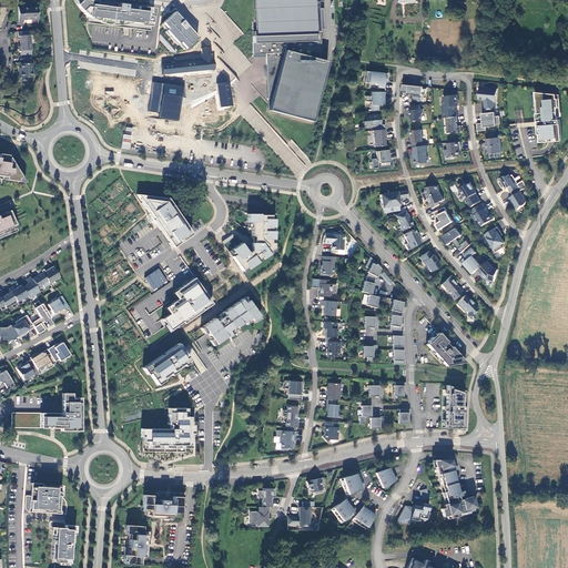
[(154,23),(156,9),(84,0),(79,6),(81,9),(85,13),(89,16),(91,18),(134,23),(143,24),(143,22),(154,23)]
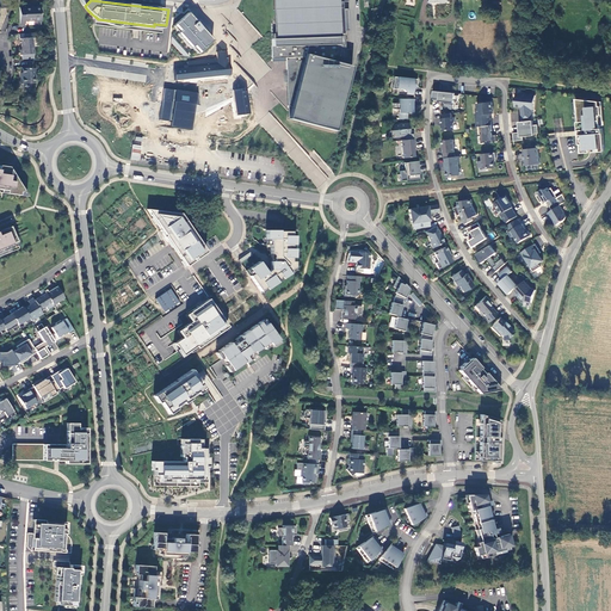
[(272,0),(275,39),(275,45),(271,45),(272,59),(285,59),(288,106),(291,107),(290,112),(288,119),(334,131),(352,67),(345,65),(344,1),(338,1),(338,0),(272,0)]
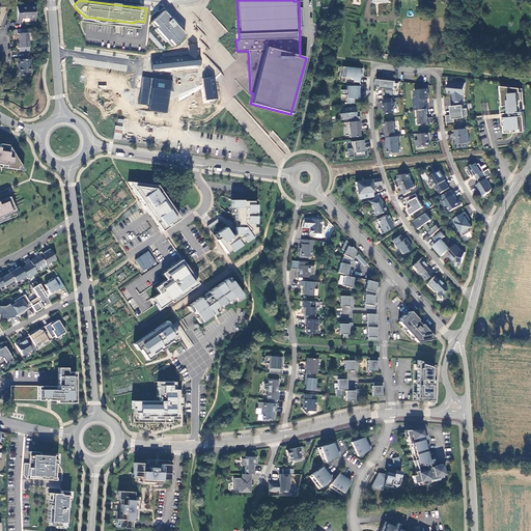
[(15,7),(17,22),(21,21),(21,19),(34,18),(33,6),(26,7),(26,6),(15,7)]
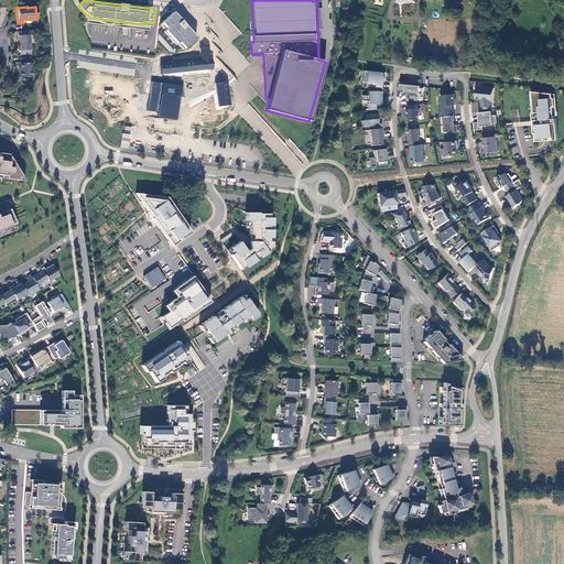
[(198,38),(176,12),(164,23),(170,29),(167,31),(180,44),(182,43),(187,49),(198,38)]
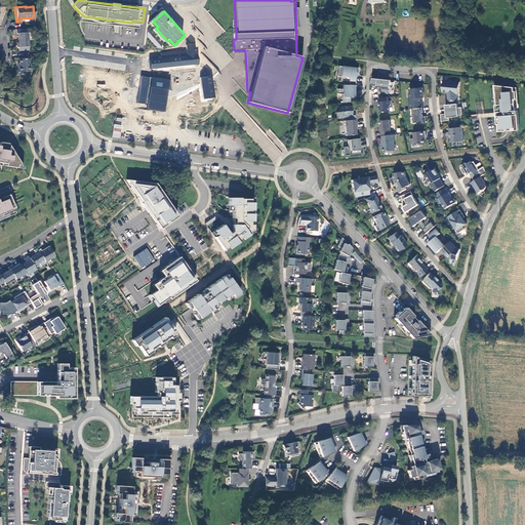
[(28,33),(30,33),(30,29),(15,30),(16,34),(17,34),(18,43),(16,43),(16,47),(17,47),(29,46),(28,33)]
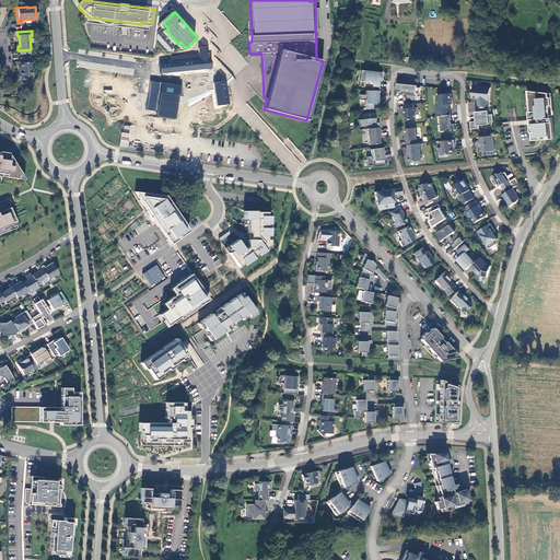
[(178,44),(166,31),(165,32),(176,46),(178,44)]
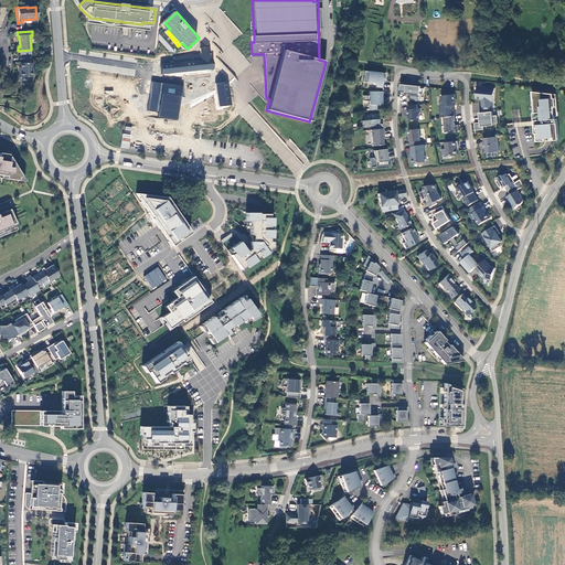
[(172,52),(177,53),(161,35),(160,40),(172,52)]
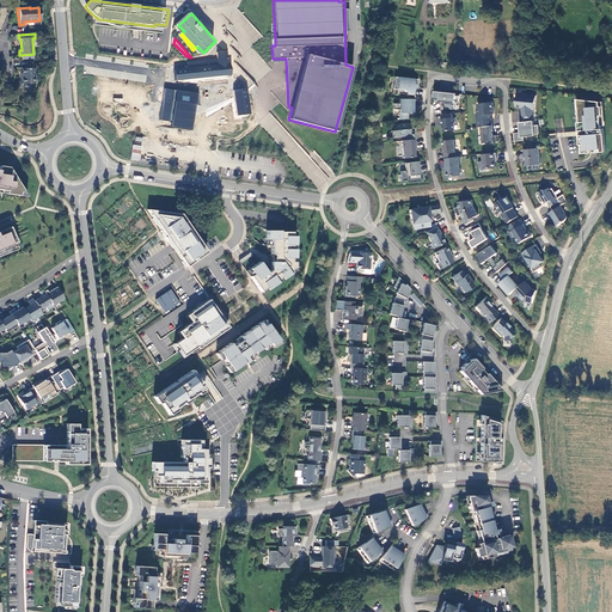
[(227,63),(226,51),(224,51),(216,53),(218,63),(213,65),(213,59),(188,61),(189,68),(176,69),(176,80),(231,75),(230,63),(227,63)]
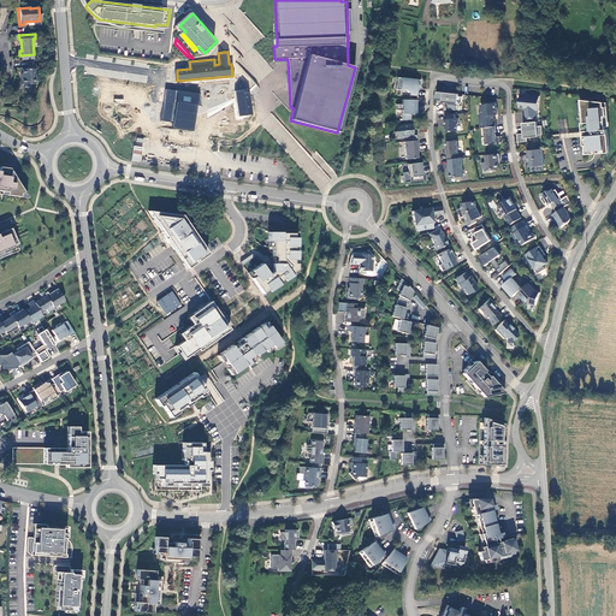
[(34,84),(34,69),(22,69),(22,78),(21,77),(21,84),(34,84)]
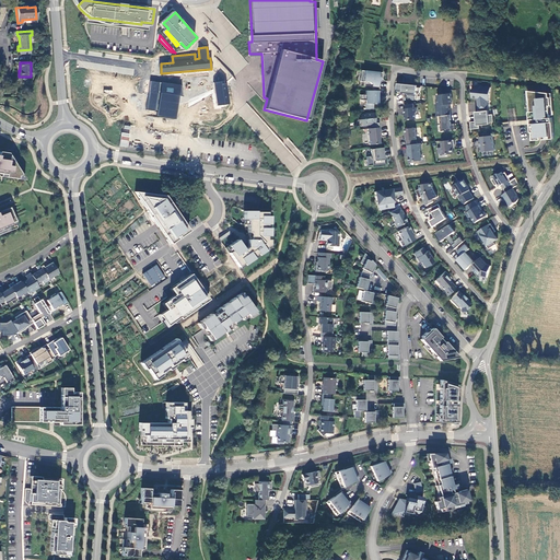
[(372,86),(378,88),(380,80),(378,80),(378,78),(382,78),(383,72),(361,70),(360,81),(365,82),(365,84),(372,84),(372,86)]
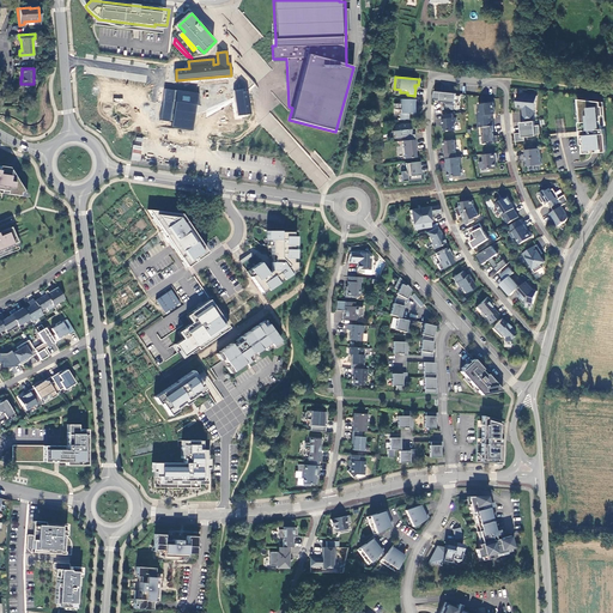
[(173,127),(194,131),(199,93),(165,89),(161,120),(174,122),(173,127)]
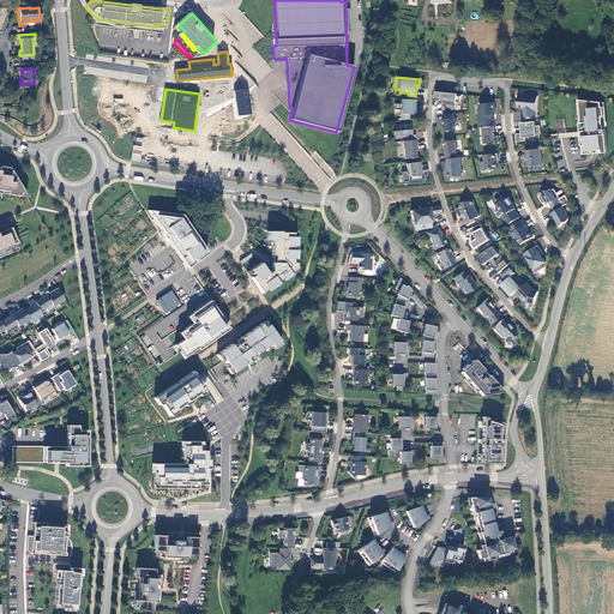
[(236,116),(250,114),(246,89),(233,91),(236,116)]
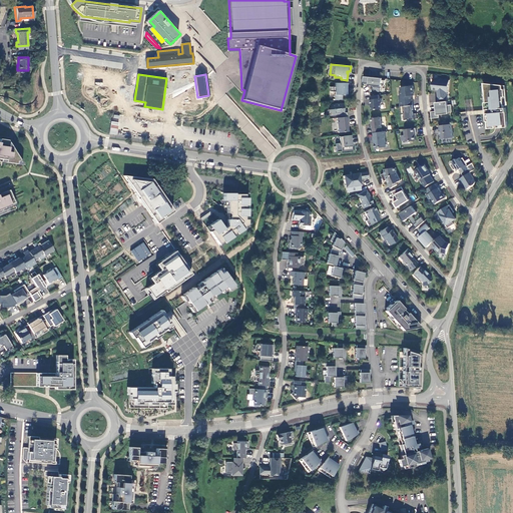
[(372,85),(373,87),(381,88),(382,84),(385,85),(385,80),(382,80),(382,78),(365,76),(364,84),(369,84),(369,85),(372,85)]
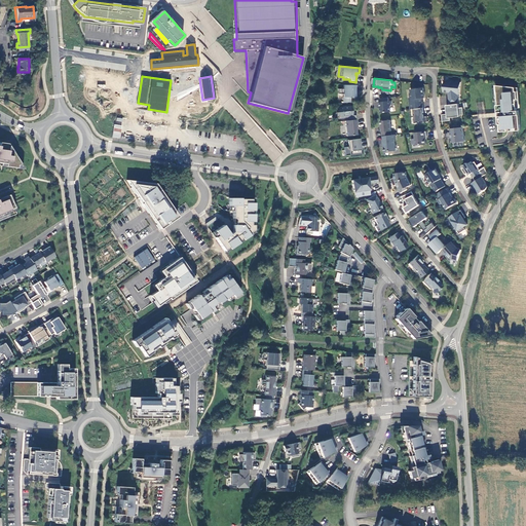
[(451,96),(449,96),(450,105),(459,104),(458,95),(459,95),(461,82),(445,80),(444,91),(449,92),(451,92),(452,94),(451,96)]
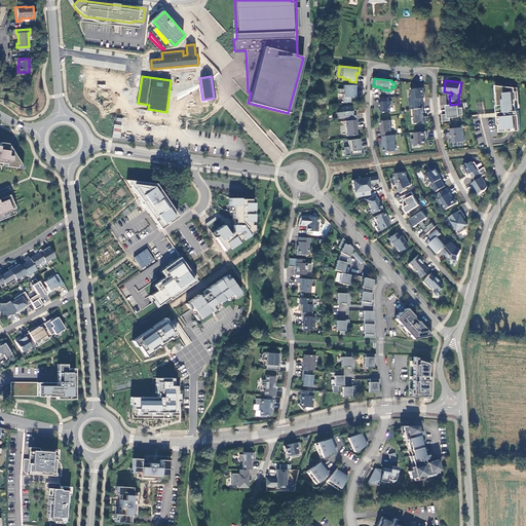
[(343,95),(343,103),(350,103),(350,98),(357,98),(358,92),(354,92),(354,90),(355,90),(355,85),(343,85),(343,89),(338,89),(338,95),(343,95)]
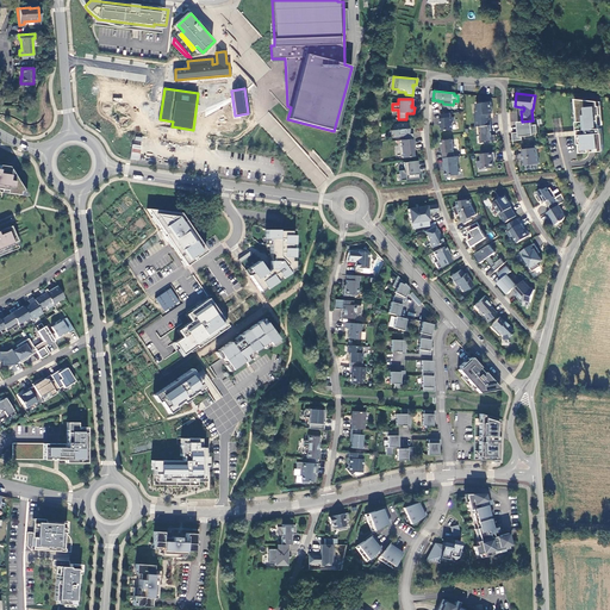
[(578,109),(579,122),(577,122),(578,131),(583,130),(584,135),(578,135),(579,154),(604,151),(602,129),(601,129),(599,116),(601,116),(599,101),(574,99),(576,109),(578,109)]
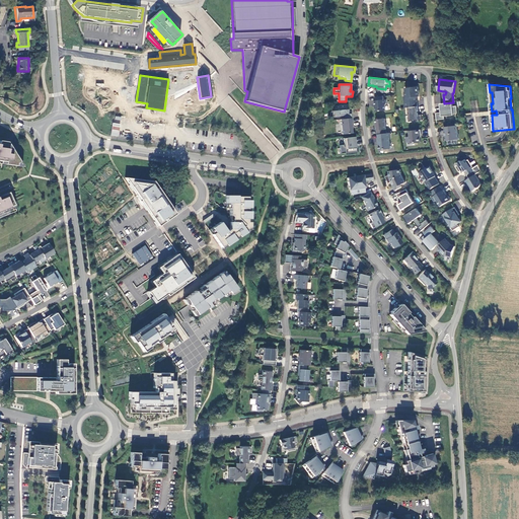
[(405,107),(406,107),(418,106),(417,97),(419,96),(418,87),(405,88),(406,96),(404,96),(405,107)]
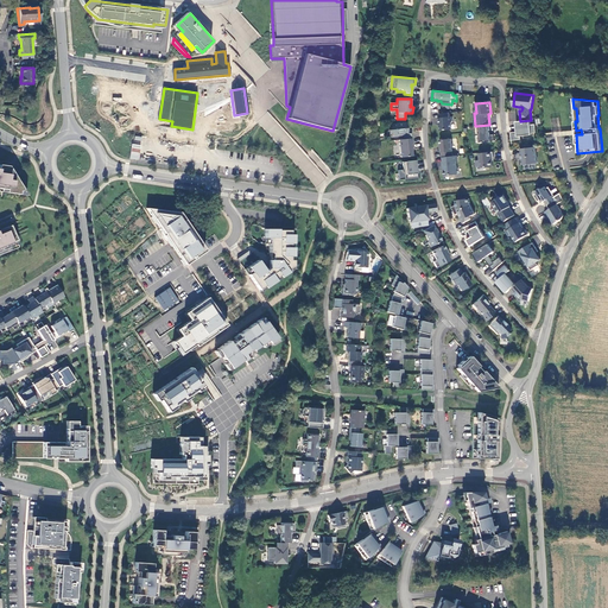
[(450,113),(439,114),(441,126),(439,126),(441,131),(453,130),(451,124),(453,122),(453,116),(450,118),(450,113)]
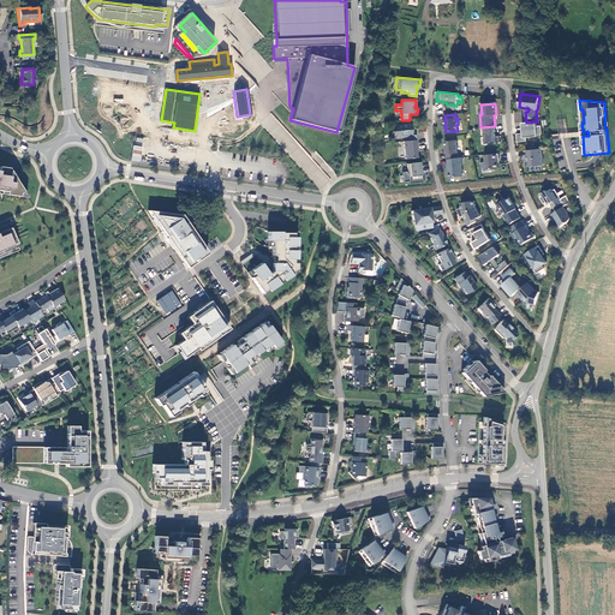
[(517,135),(518,142),(527,142),(526,138),(536,137),(536,135),(542,135),(542,126),(537,126),(537,121),(526,123),(523,123),(523,129),(524,129),(524,133),(523,133),(517,135)]
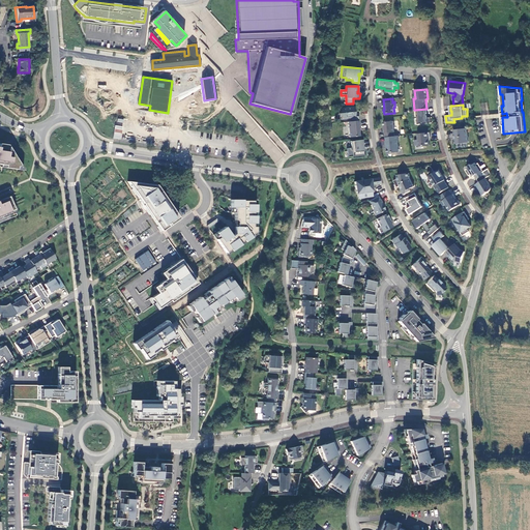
[(351,121),(359,120),(359,116),(355,116),(354,107),(342,108),(340,114),(343,118),(351,117),(351,121)]
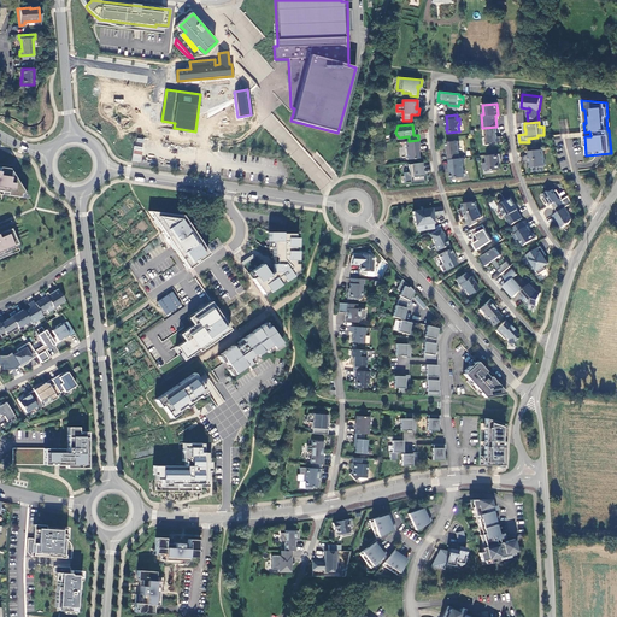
[(497,127),(483,128),(483,137),(487,137),(488,145),(503,142),(501,136),(498,136),(497,136),(497,133),(498,133),(497,127)]
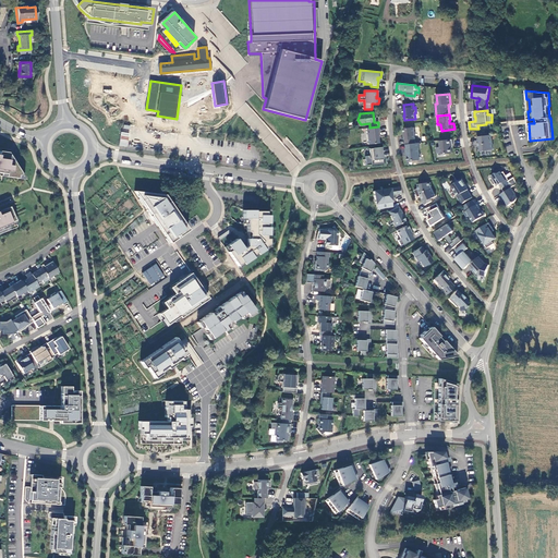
[(378,126),(370,128),(366,129),(367,145),(378,143),(377,132),(379,132),(378,126)]
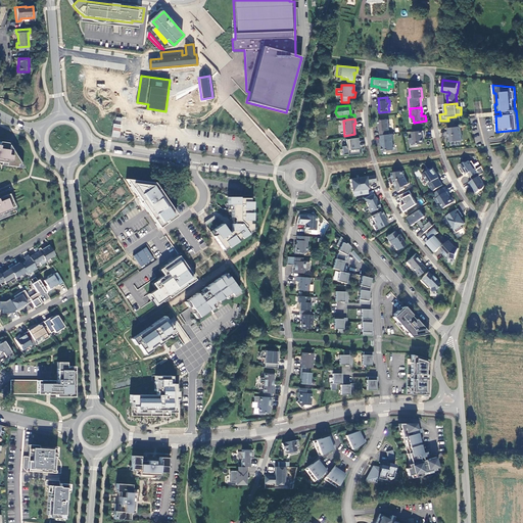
[(381,135),(390,135),(388,120),(379,121),(379,127),(379,132),(380,132),(381,135)]
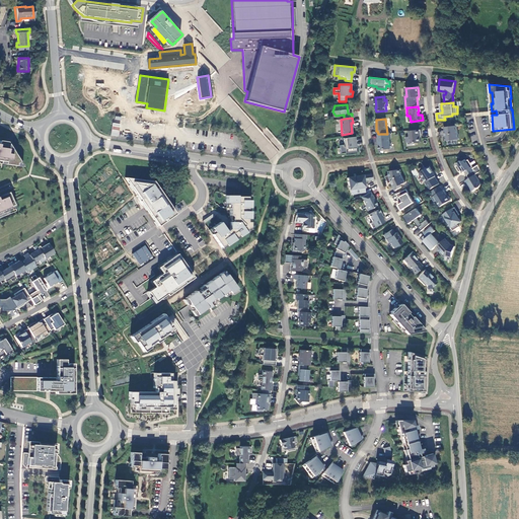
[(459,139),(457,126),(445,127),(446,136),(443,136),(444,141),(459,139)]
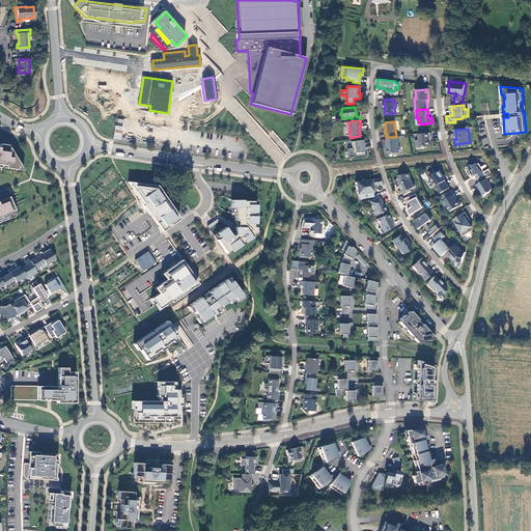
[(420,147),(430,145),(429,137),(431,137),(430,133),(419,134),(420,147)]
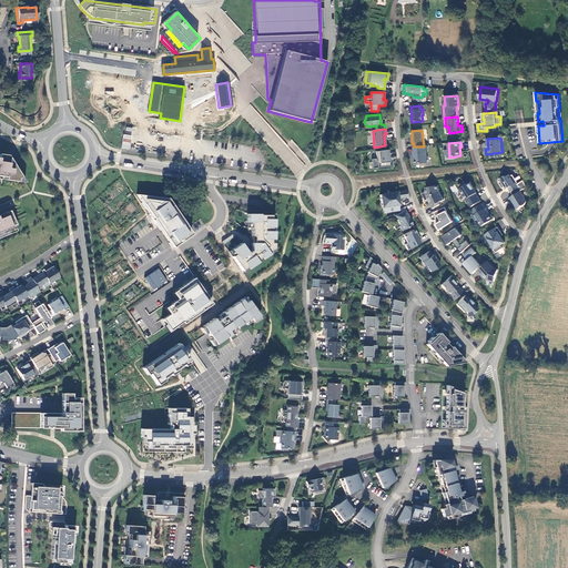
[(427,145),(424,146),(414,146),(415,151),(414,151),(414,156),(415,156),(415,159),(415,164),(427,163),(426,151),(427,150),(427,145)]
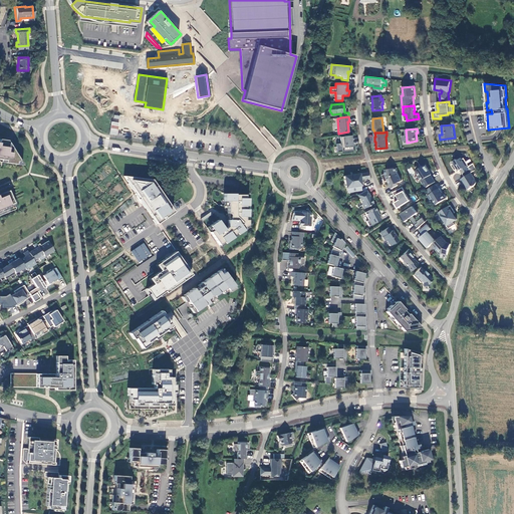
[(339,137),(341,152),(352,151),(351,140),(343,141),(343,137),(339,137)]
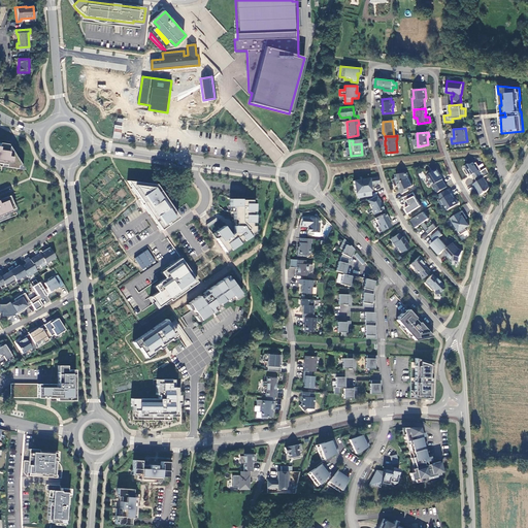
[(24,169),(8,143),(0,141),(0,162),(6,164),(6,166),(24,169)]
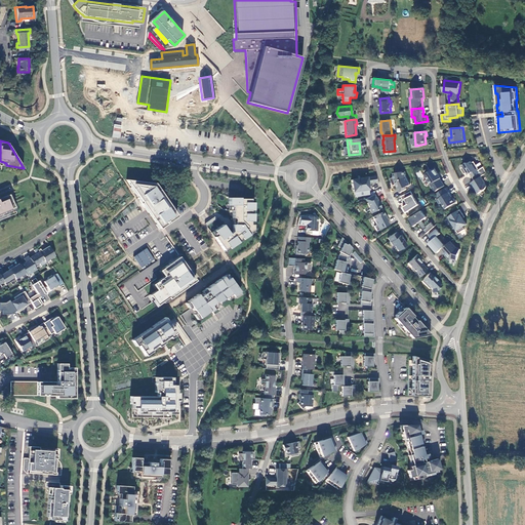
[(473,177),(481,172),(474,161),(472,163),(471,161),(467,164),(467,162),(462,165),(463,167),(461,168),(465,174),(467,172),(469,174),(471,173),(473,177)]
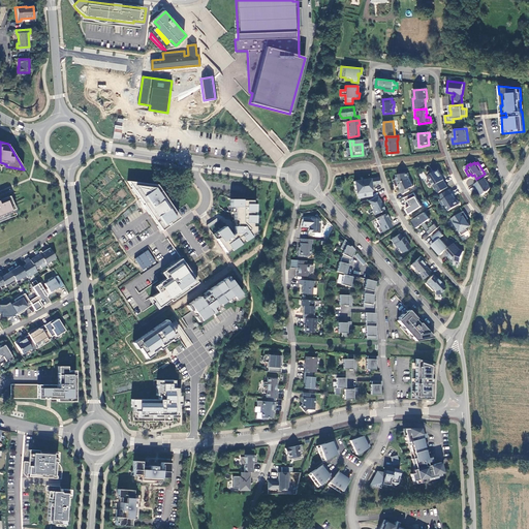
[(447,187),(443,180),(444,180),(438,169),(434,173),(432,169),(427,173),(429,177),(428,178),(431,183),(433,182),(435,185),(434,186),(438,193),(447,187)]
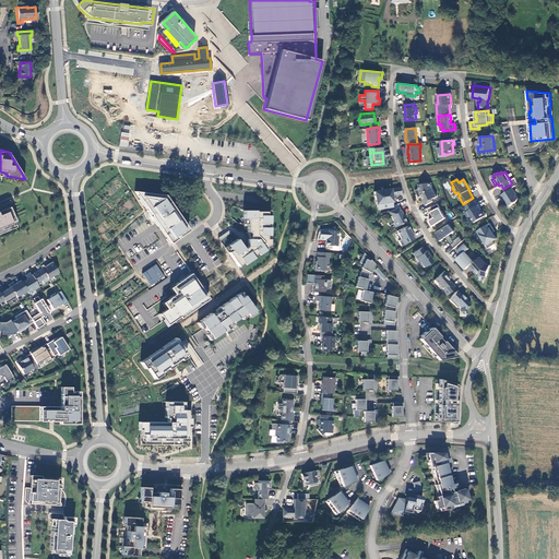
[(437,197),(432,188),(431,182),(419,185),(419,188),(416,190),(419,198),(423,195),(424,199),(423,200),(426,205),(433,202),(432,199),(437,197)]
